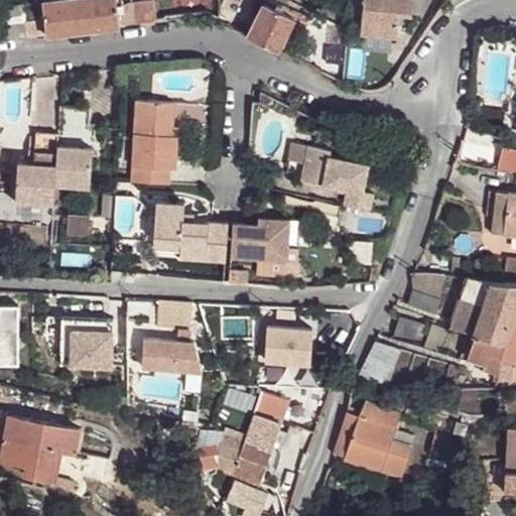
[(25,21),(26,36),(46,33),(119,25),(156,21),(153,0),(148,0),(127,3),(127,11),(122,11),(120,0),(47,0),(37,1),(37,2),(38,12),(39,18),(25,21)]
